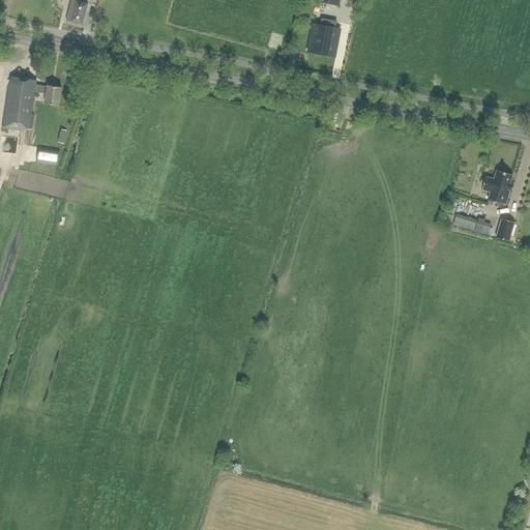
[(83,25),(88,4),(77,1),(76,0),(71,0),(66,21),(83,25)]
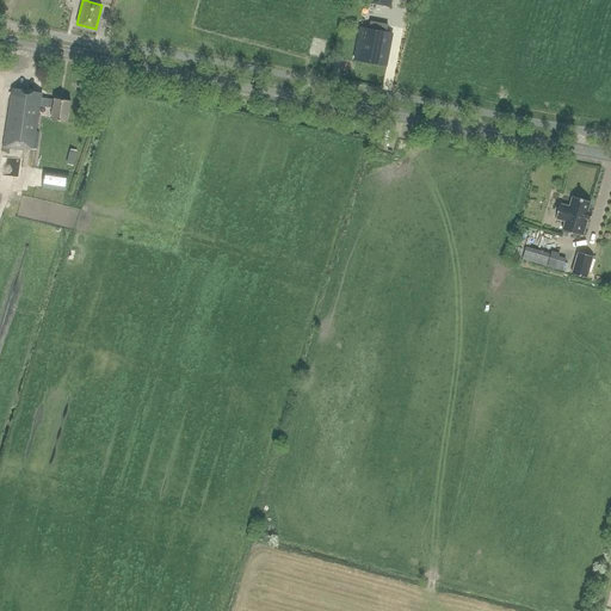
[(363,42),(358,61),(375,66),(378,56),(381,57),(388,37),(384,36),(387,30),(369,24),(366,31),(360,29),(358,39),(363,42)]
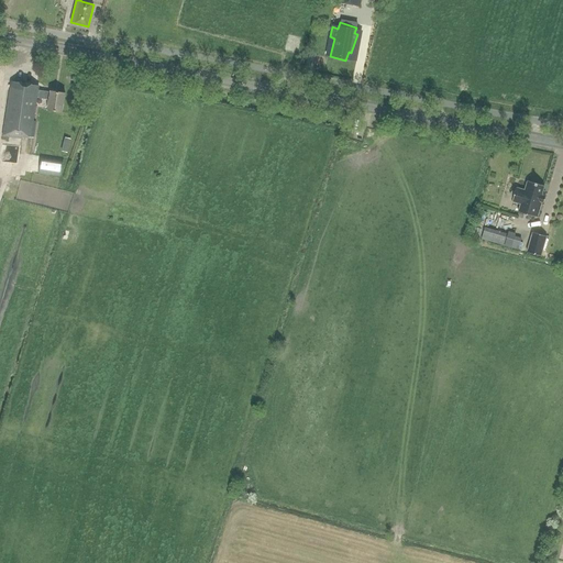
[(31,138),(33,121),(36,98),(50,99),(47,110),(63,112),(65,94),(51,91),(51,92),(37,90),(39,86),(11,81),(3,135),(22,139),(22,136),(31,138)]
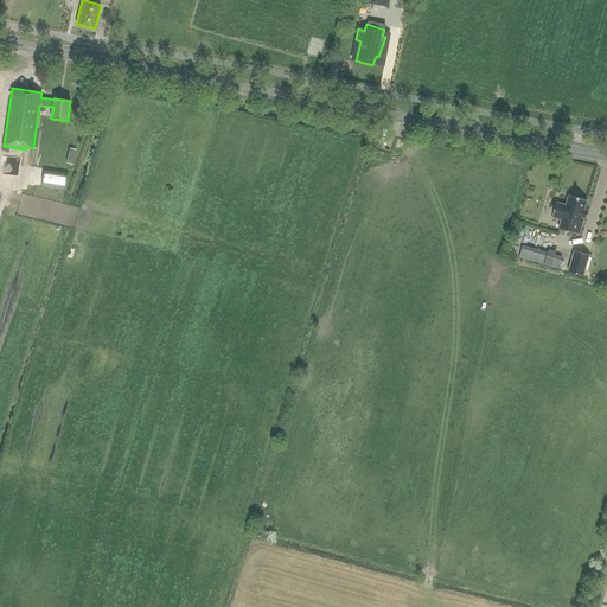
[(77,149),(71,147),(66,163),(74,164),(77,149)]
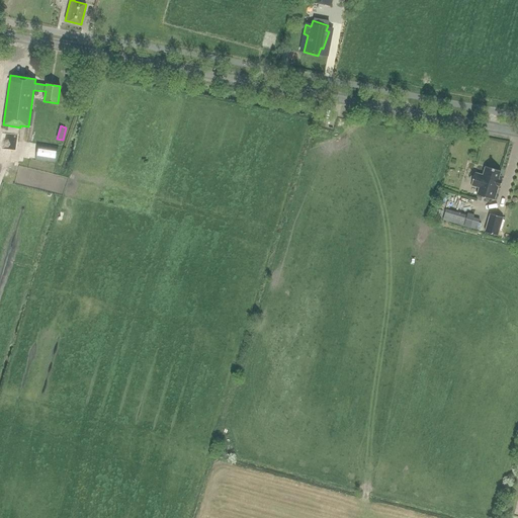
[(57,150),(57,147),(37,144),(35,159),(55,162),(57,150)]
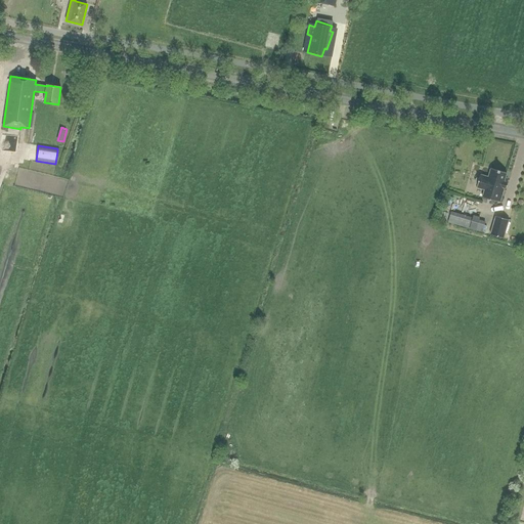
[(480,175),(480,177),(479,177),(477,177),(476,178),(475,178),(475,179),(475,180),(475,182),(475,183),(475,184),(476,184),(477,185),(476,187),(484,190),(482,198),(500,203),(505,188),(506,189),(508,183),(504,182),(507,173),(491,169),(488,177),(480,175)]
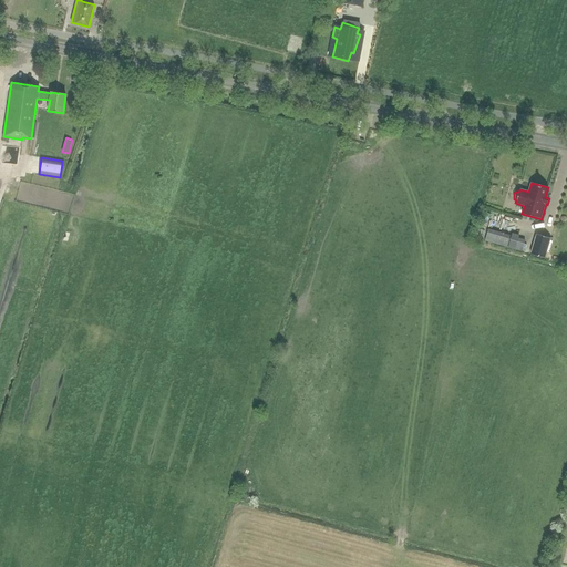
[(545,258),(550,238),(536,234),(531,254),(545,258)]
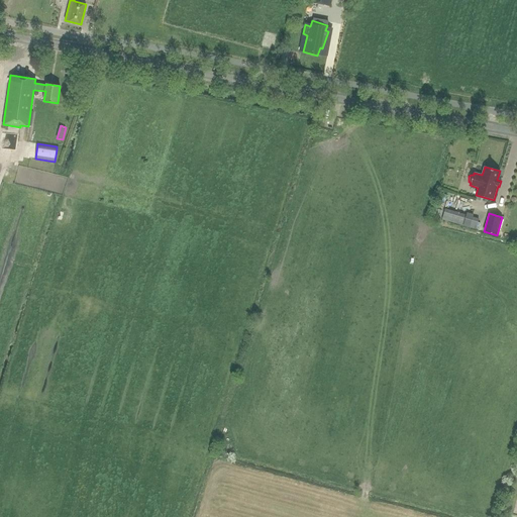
[(476,229),(479,218),(466,215),(462,225),(476,229)]
